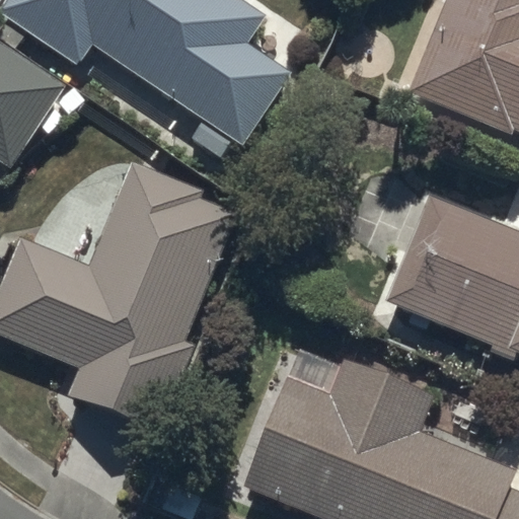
[(10,0),(4,11),(75,66),(92,47),(238,145),(293,73),(246,44),(268,15),(243,0),(10,0)]
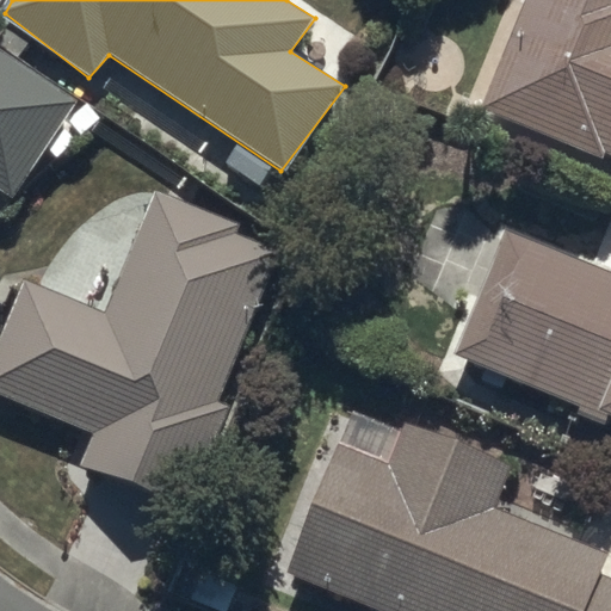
[(610,0),(524,0),(479,106),(599,158),(605,148),(610,149),(610,0)]
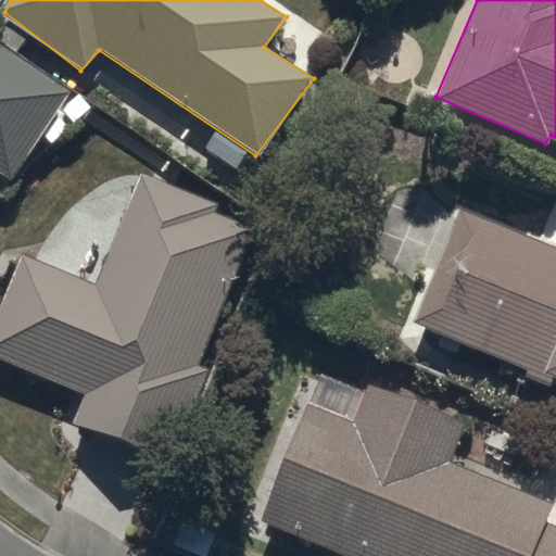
[(0,167),(13,176),(77,95),(0,38),(0,167)]
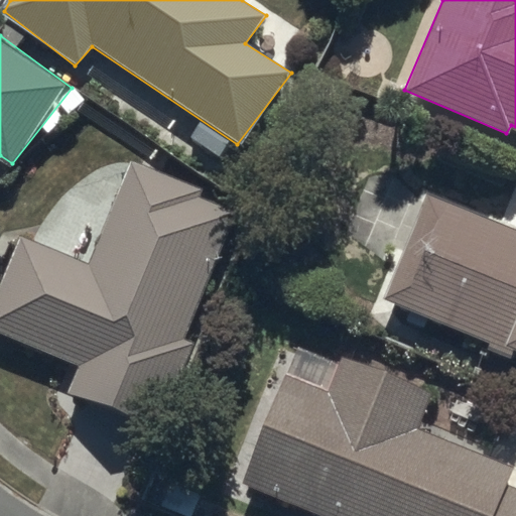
[(20,233),(0,279),(0,333),(79,366),(67,391),(156,428),(203,340),(184,331),(233,214),(206,201),(212,189),(130,162),(88,262),(20,233)]
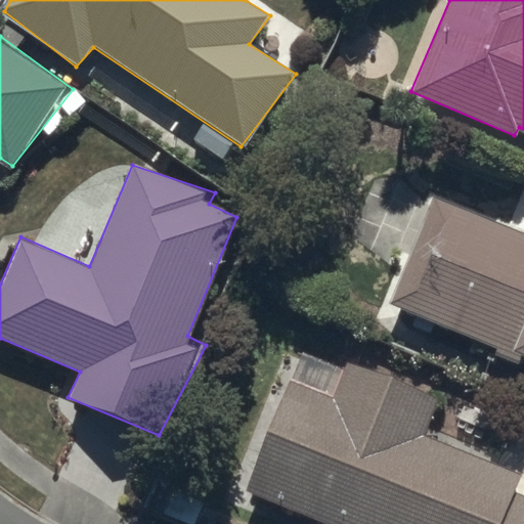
[(523,230),(427,191),(381,303),(511,356),(516,346),(523,349),(523,230)]
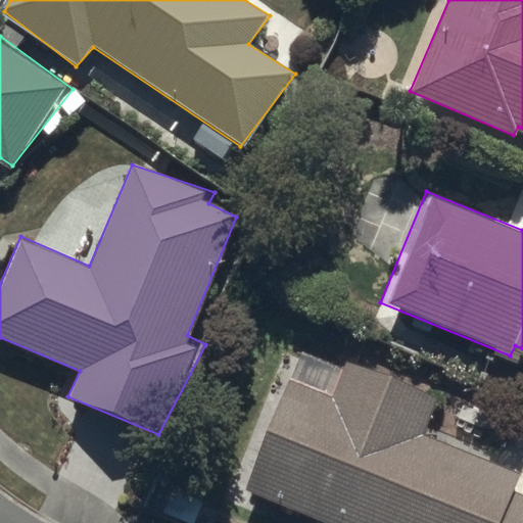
[(331,388),(294,374),(250,487),(335,522),(522,522),(522,494),(514,491),(522,476),(522,474),(425,435),(441,394),(346,359),(331,388)]
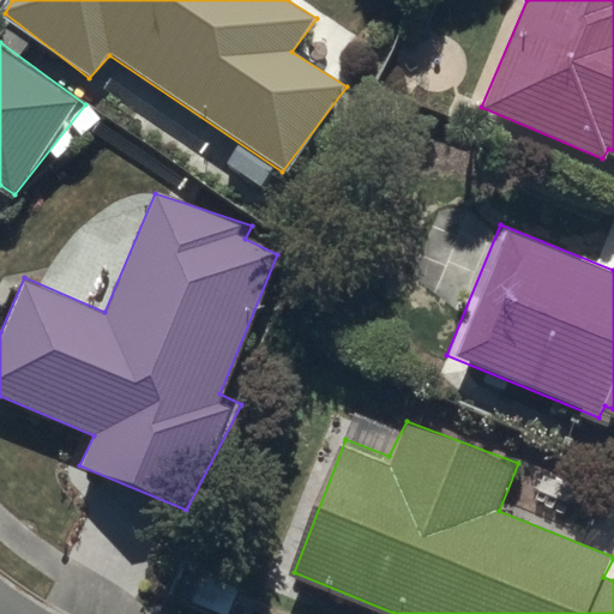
All buildings are outlined.
